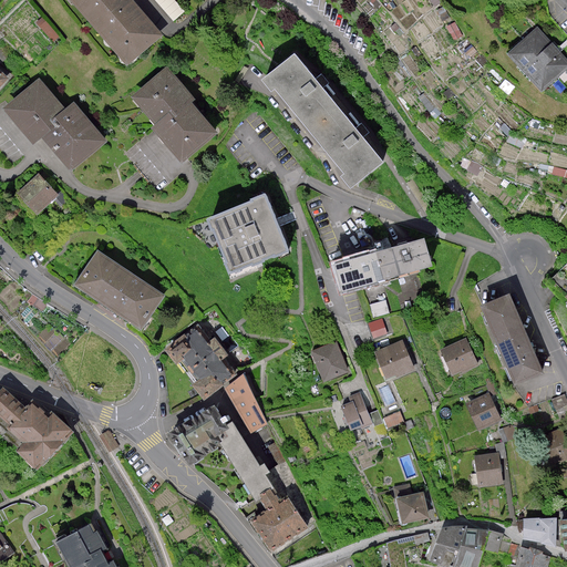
[(130,0),(69,0),(129,68),(164,38),(130,0)]
